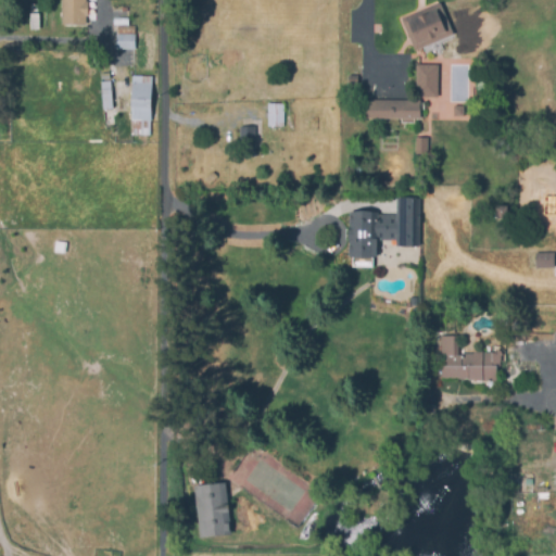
[(62,25),(61,0),(86,0),(87,1),(89,1),(89,17),(86,17),(86,24),(62,25)]
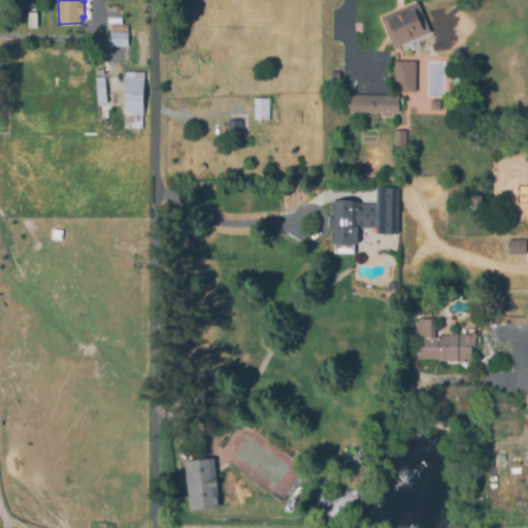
[(377,17),(414,2),(426,32),(390,46),(377,17)]
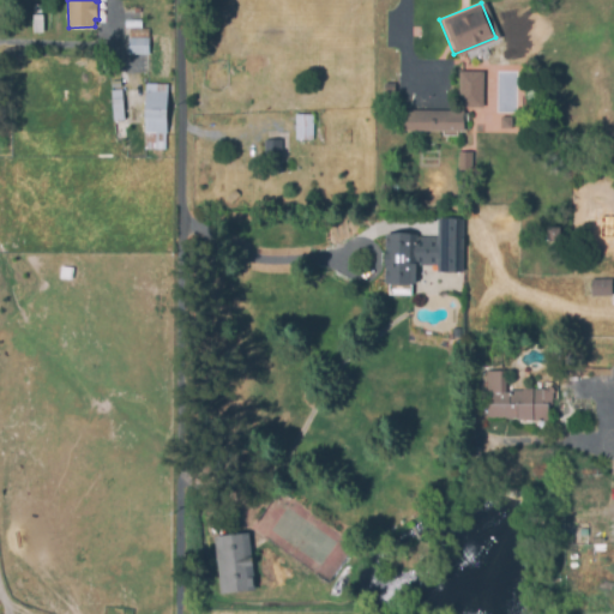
[(41,14),(34,13),(35,4),(43,5),(41,14)]
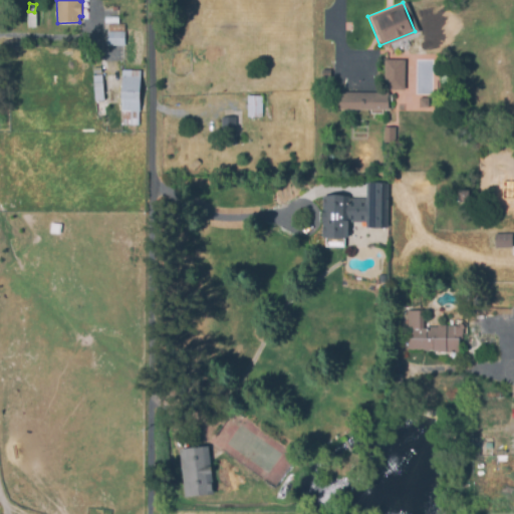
[(125,46),(106,46),(106,32),(108,32),(109,23),(125,24),(125,46)]
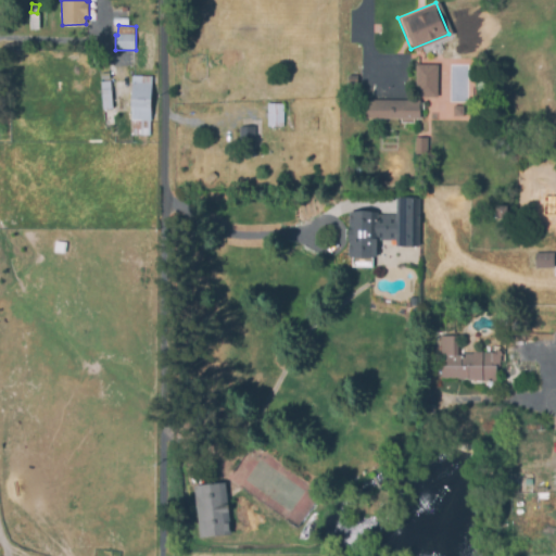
[(436,64),(414,65),(414,97),(437,97),(436,64)]
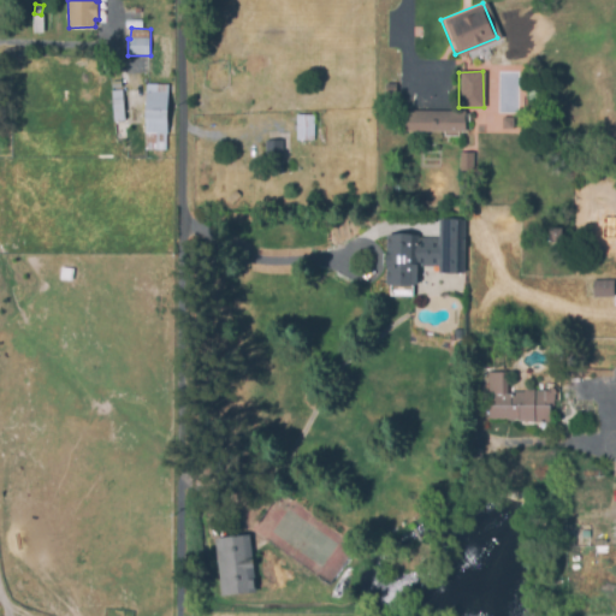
[(114,122),(112,90),(116,90),(116,84),(124,83),(125,92),(124,92),(126,120),(114,122)]
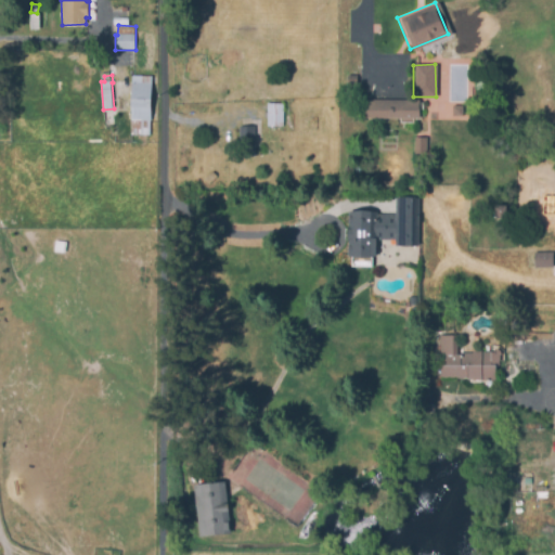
[(151,137),(130,136),(132,76),(153,76),(151,137)]
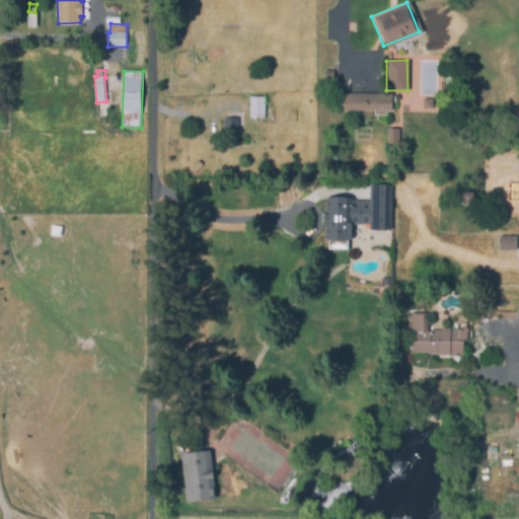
[(266,119),(250,119),(250,96),(255,96),(255,91),(264,91),(264,95),(271,95),(271,103),(266,103),(266,119)]
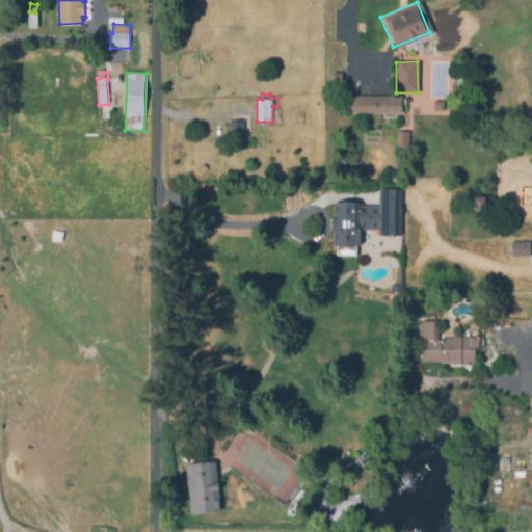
[(398,95),(398,112),(346,113),(346,96),(398,95)]
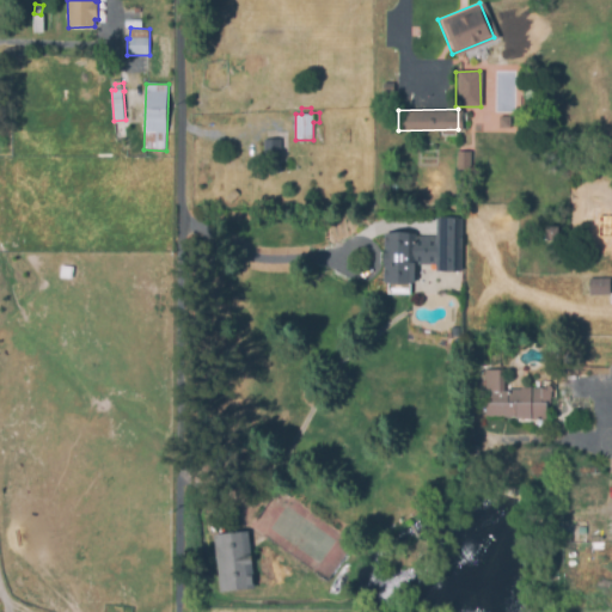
[(264,173),(264,140),(281,140),(281,173),(264,173)]
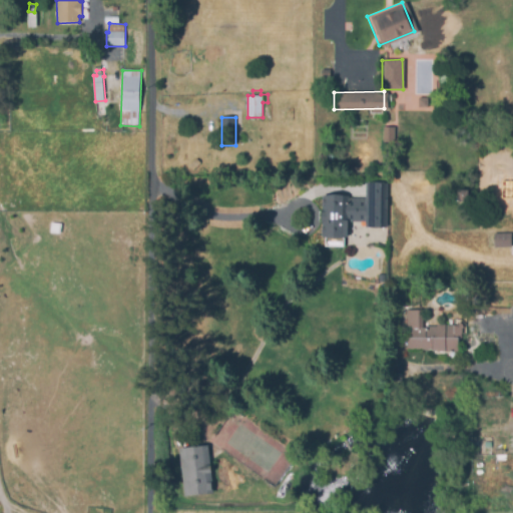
[(348,239),(326,238),(326,234),(323,234),(323,222),(322,222),(322,212),(324,212),(325,195),(349,196),(348,198),(366,199),(367,182),(388,183),(387,227),(366,227),(367,222),(348,221),(348,239)]
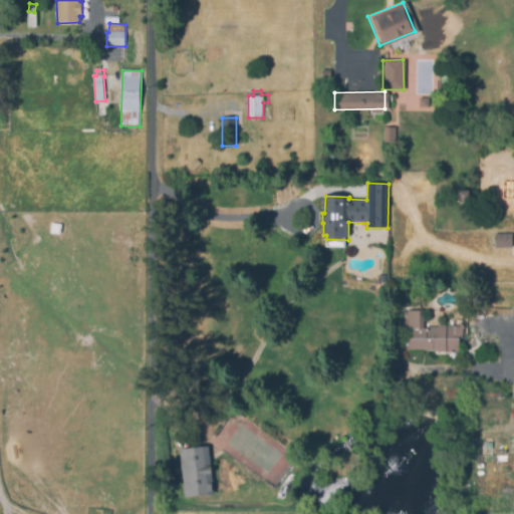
[(470,202),(458,202),(458,192),(471,192),(470,202)]
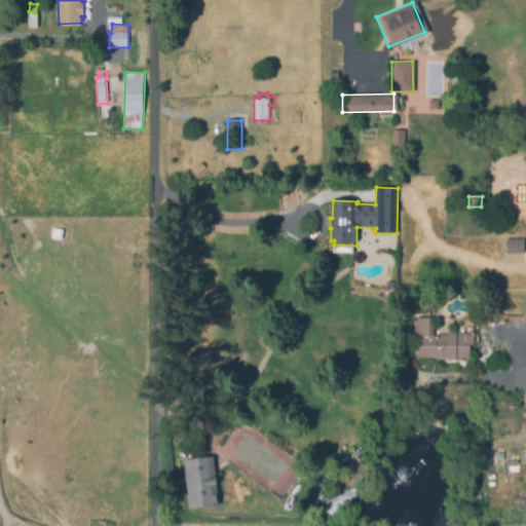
[(63,240),(51,239),(53,228),(65,229),(63,240)]
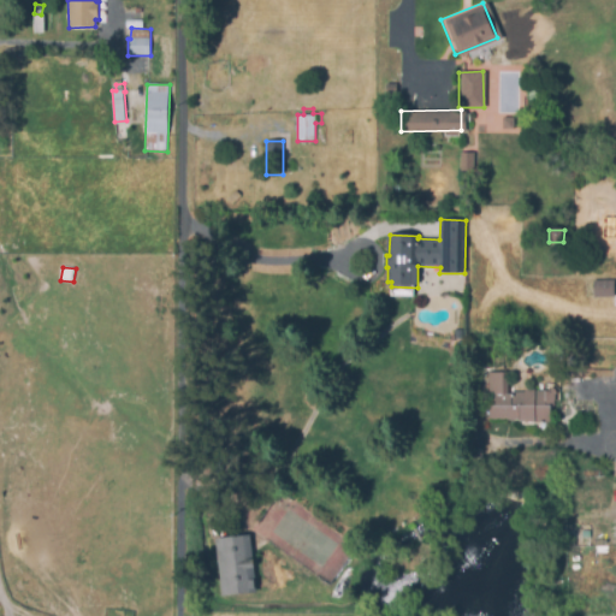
[(594,298),(593,296),(586,296),(585,283),(593,283),(593,280),(614,280),(614,279),(615,297),(594,298)]
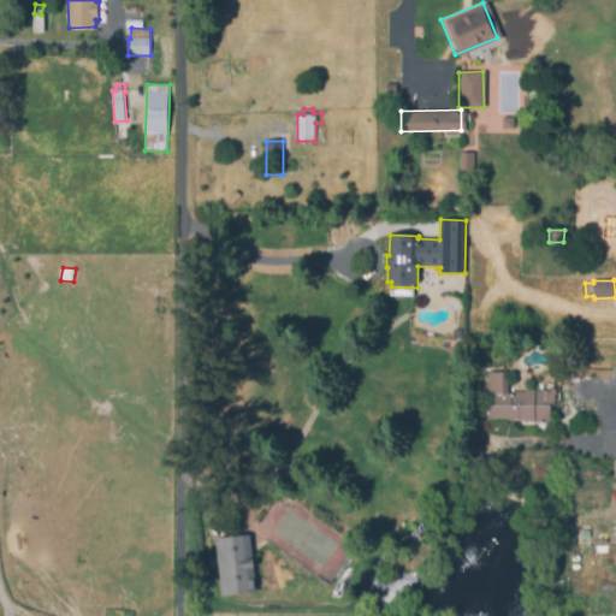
[(525,422),(525,419),(490,420),(489,374),(508,373),(508,394),(525,392),(525,390),(554,390),(555,422),(525,422)]
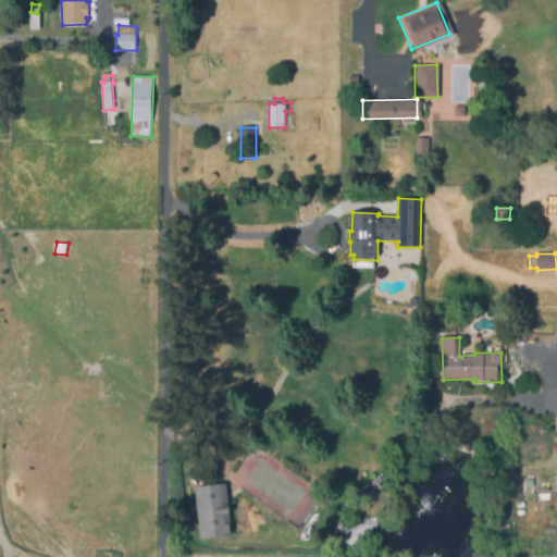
[(546,475),(531,475),(531,493),(546,493),(546,475)]
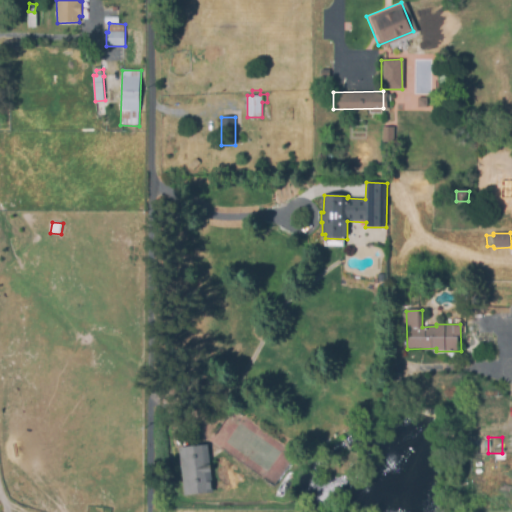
[(185,496),(179,448),(207,444),(213,492),(185,496)]
